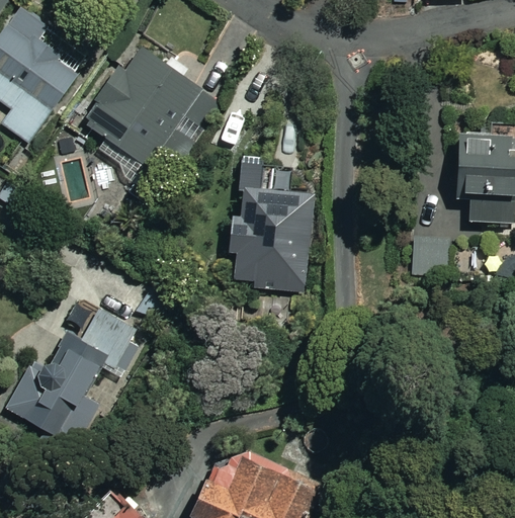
[(54,30),(22,6),(0,36),(0,100),(11,109),(1,123),(28,144),(59,102),(81,73),(44,45),(54,30)]
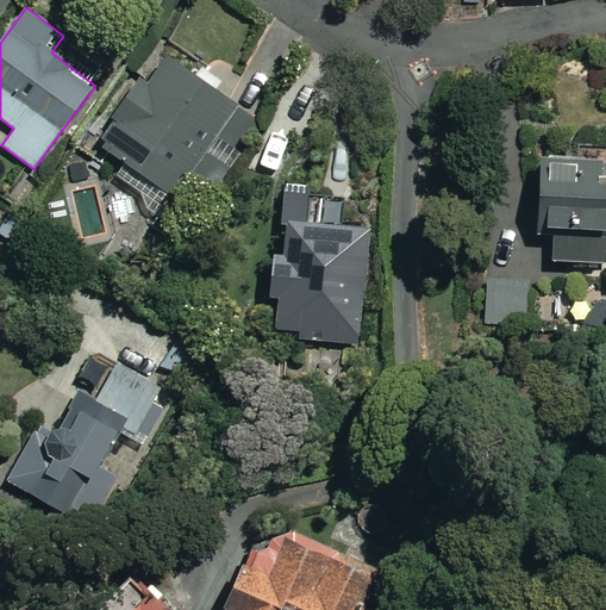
[(166,197),(172,200),(189,166),(237,74),(206,58),(199,73),(167,56),(152,86),(133,75),(100,141),(93,154),(117,166),(110,178),(123,185),(107,215),(137,230),(144,216),(152,221),(166,197)]
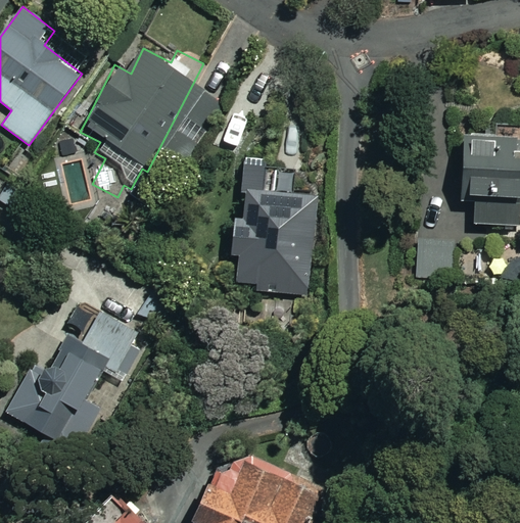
[(519,133),(462,133),(461,200),(472,200),(472,225),(517,226),(518,199),(519,198),(519,133)]
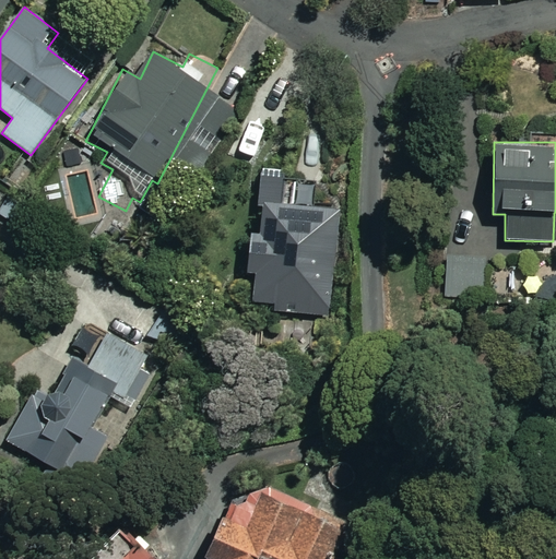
[(293,174),(259,173),(258,232),(249,230),(246,301),(271,302),(271,312),(329,313),(332,207),(292,206),(293,174)]
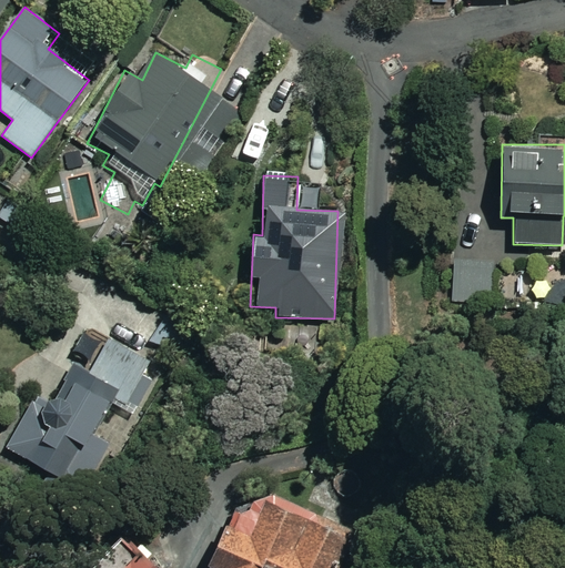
[(148,363),(107,338),(89,369),(74,361),(42,415),(29,407),(7,446),(61,478),(109,398),(122,406),(148,363)]
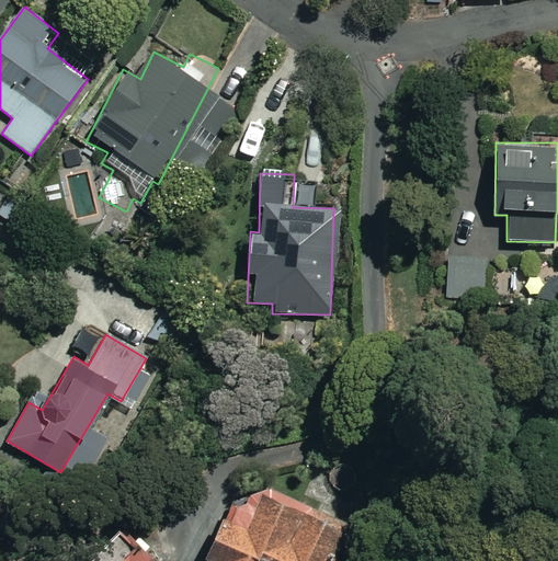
[(253,506),(230,497),(206,557),(217,560),(330,560),(346,522),(261,488),(253,506)]
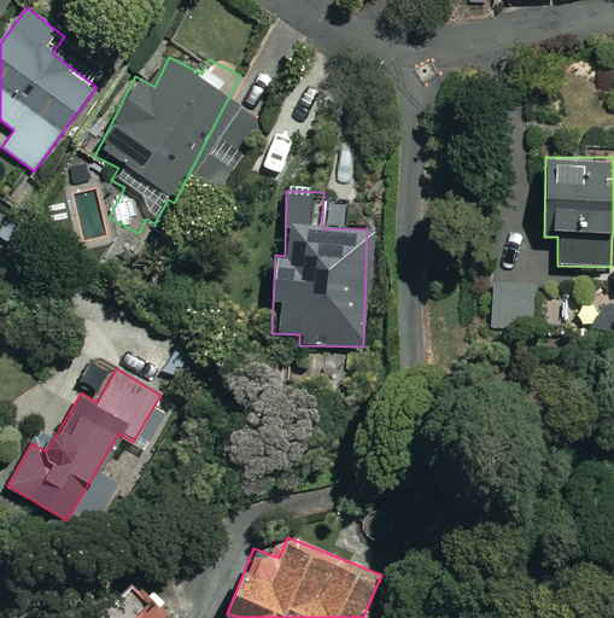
[(163,617),(150,602),(132,617),(163,617)]
